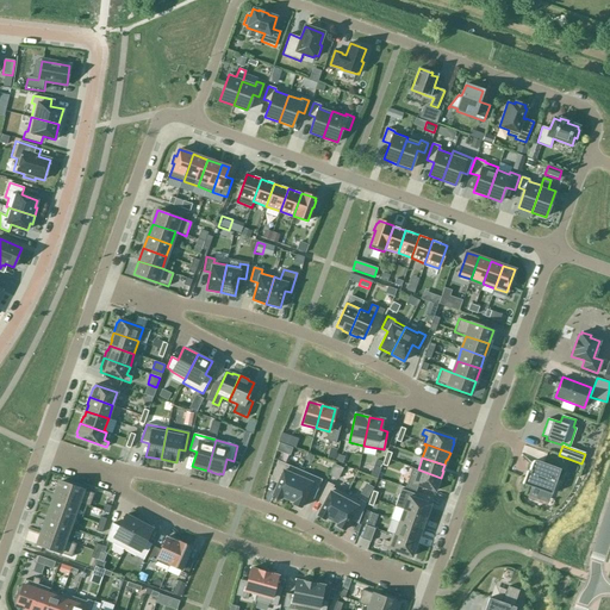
[(560,470),(536,460),(535,460),(535,461),(534,461),(533,461),(533,462),(531,462),(529,471),(529,472),(527,471),(524,478),(522,484),(540,490),(540,492),(551,496),(560,470)]
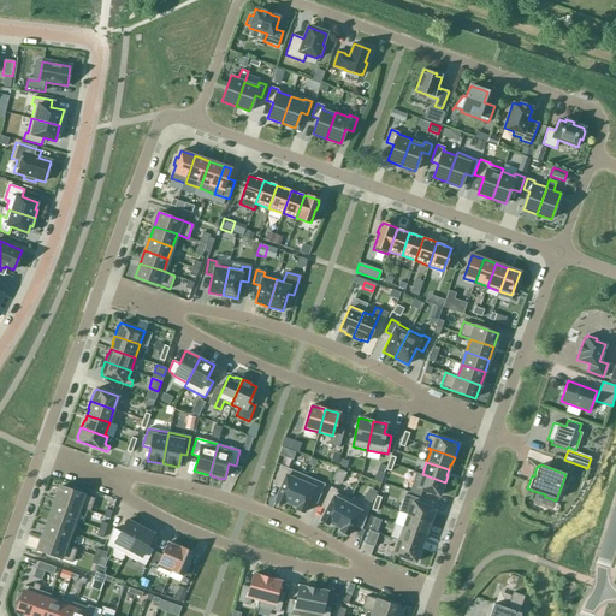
[(303,478),(280,468),(274,483),(282,486),(276,501),(283,503),(284,502),(291,504),(303,478)]
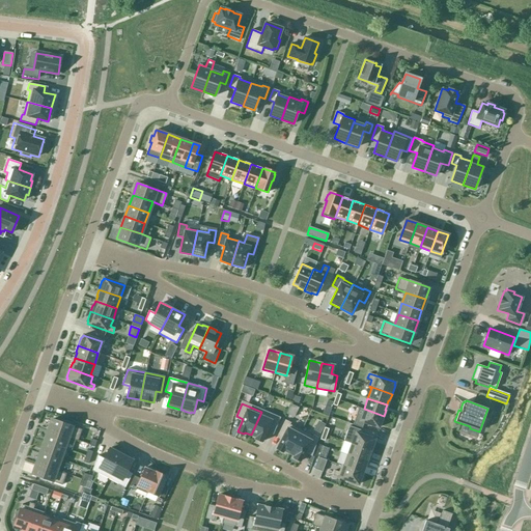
[(384,416),(364,409),(359,421),(379,427),(380,425),(381,425),(384,416)]
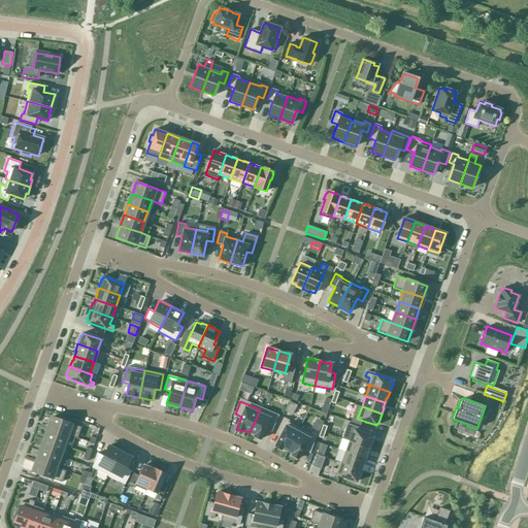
[(278,418),(260,409),(250,432),(255,434),(255,436),(261,439),(266,427),(272,430),(278,418)]
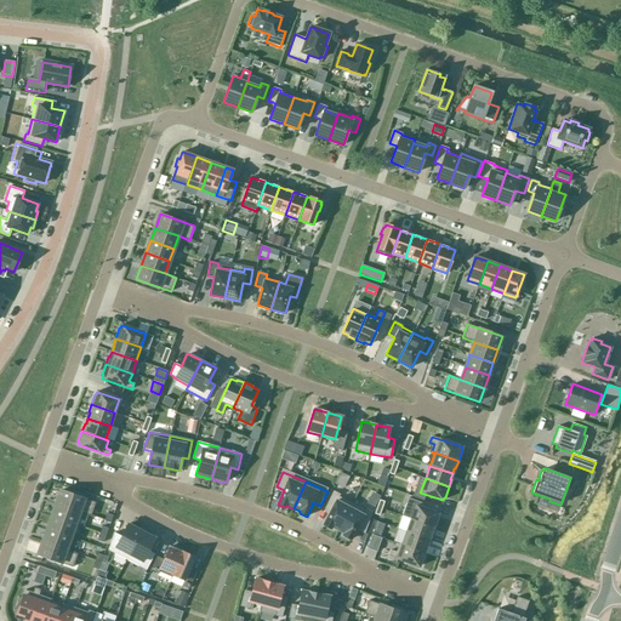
[(56,503),(79,512),(91,516),(96,502),(61,490),(56,503)]
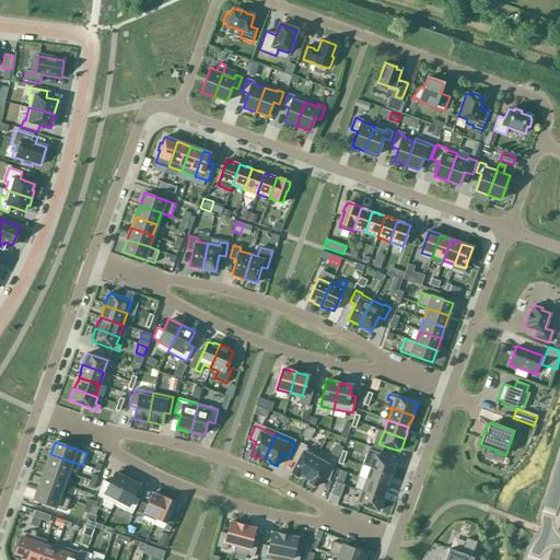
[(293,458),(298,461),(291,473),(299,477),(300,475),(304,478),(317,454),(305,447),(306,445),(301,443),(293,458)]
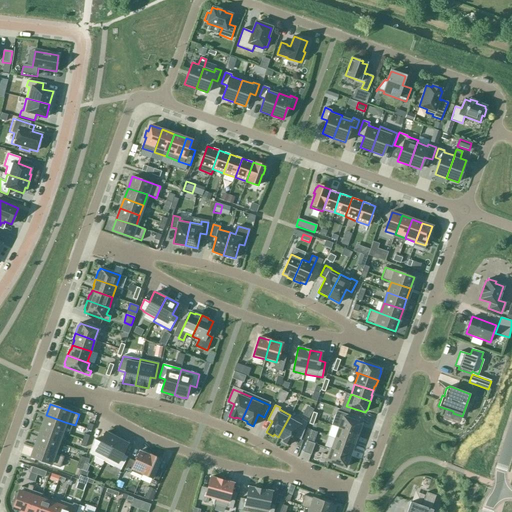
[(42,425),(61,432),(65,422),(46,415),(42,425)]
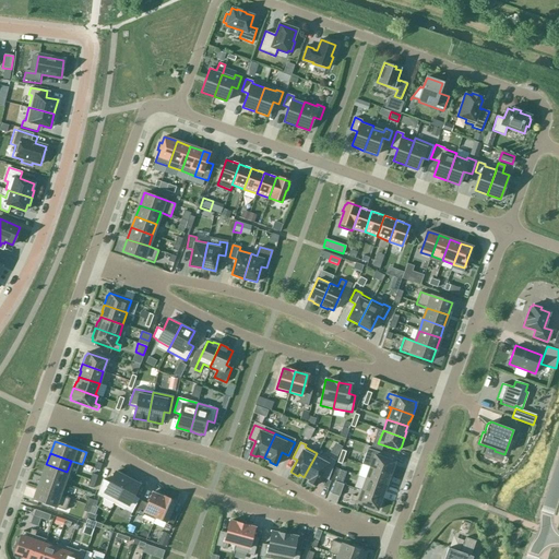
[(329,460),(317,453),(304,477),(309,479),(308,482),(316,486),(322,473),(329,477),(335,461),(330,458),(329,460)]
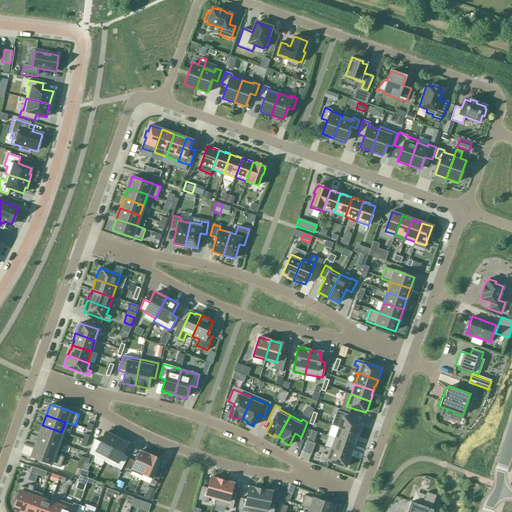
[(361,423),(343,417),(339,428),(358,435),(361,426),(360,426),(361,423)]
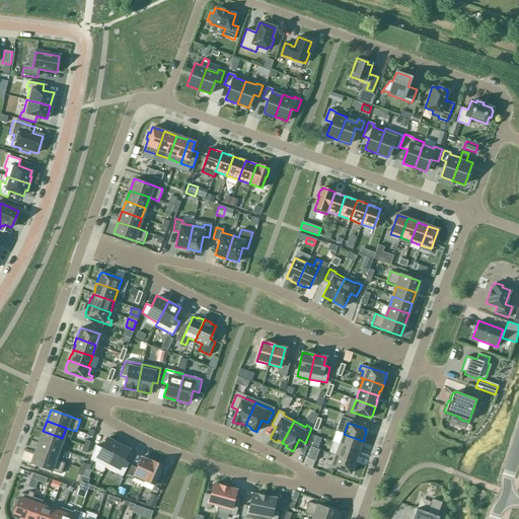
[(43,431),(40,442),(59,449),(62,438),(43,431)]
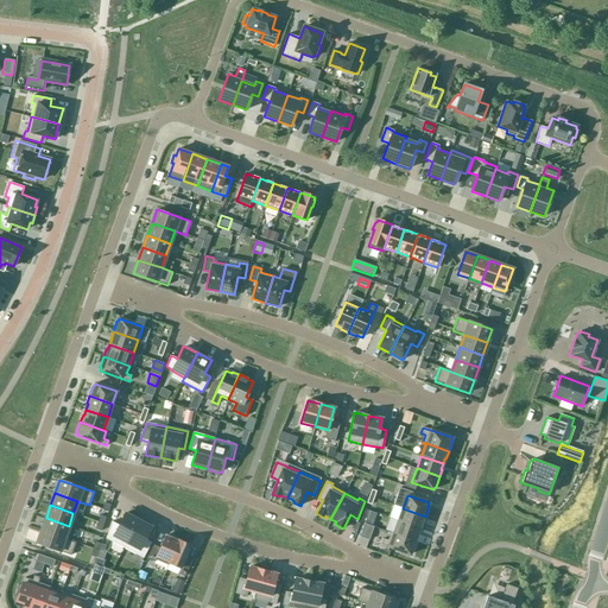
[(425,517),(403,508),(398,521),(419,529),(422,524),(423,524),(425,517)]
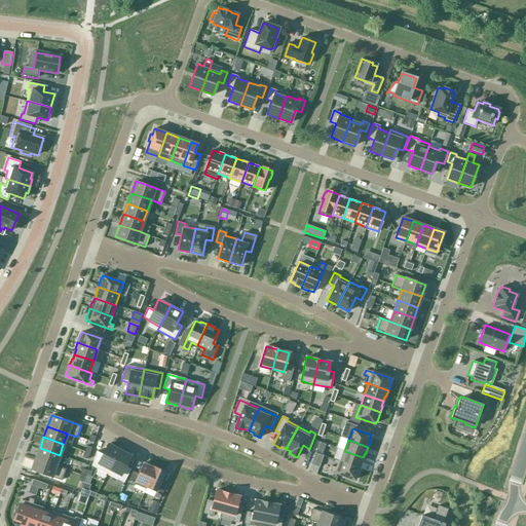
[(97,452),(91,465),(107,474),(120,449),(117,448),(111,444),(108,443),(102,455),(97,452)]
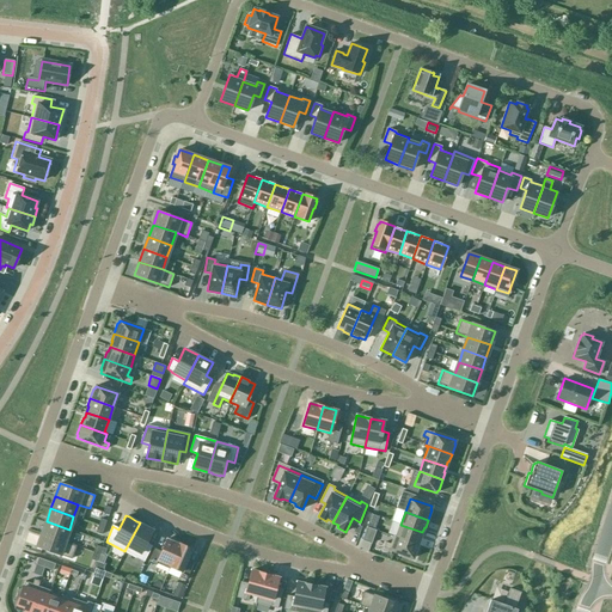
[(42,533),(65,542),(69,530),(47,521),(42,533)]
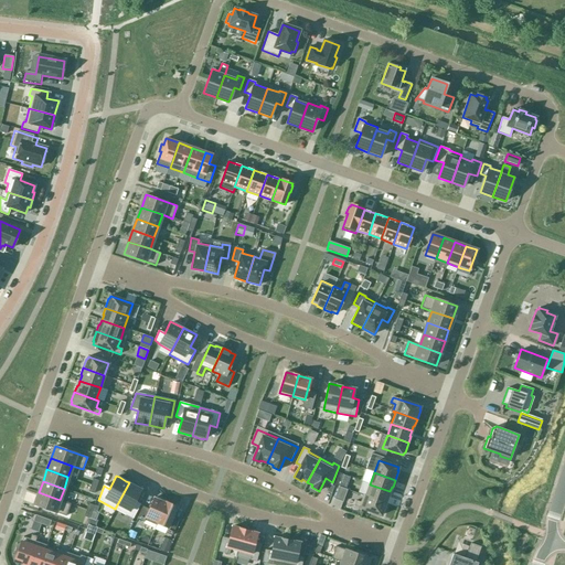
[(129,482),(115,509),(131,518),(139,504),(135,502),(141,490),(139,488),(131,483),(131,484),(129,482)]
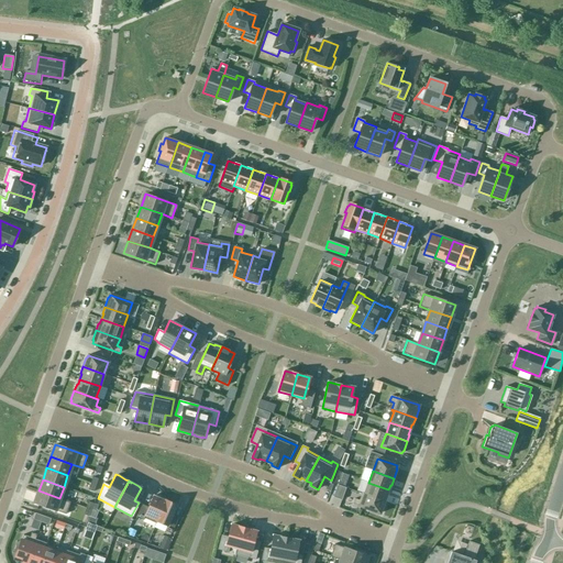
[(388,489),(368,483),(364,494),(362,493),(362,494),(385,501),(387,495),(386,495),(388,489)]
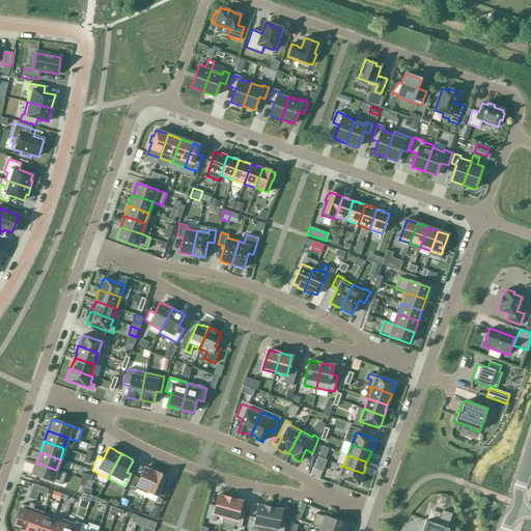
[(326,459),(325,459),(318,457),(314,469),(322,472),(326,459)]
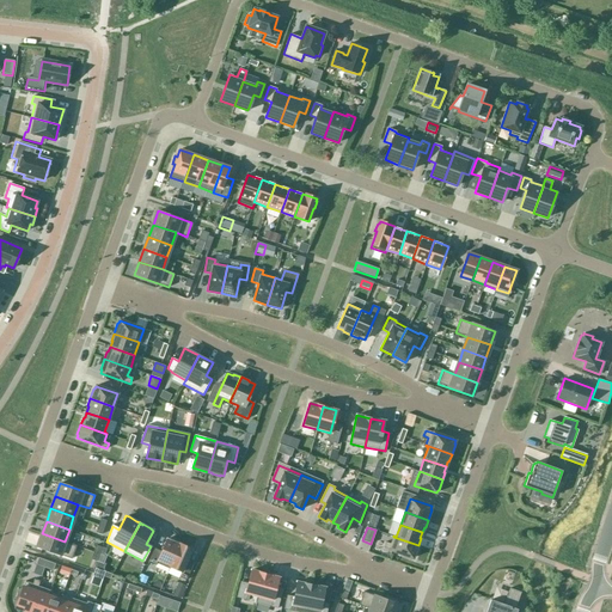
[(77,545),(65,542),(42,533),(37,546),(72,560),(77,545)]
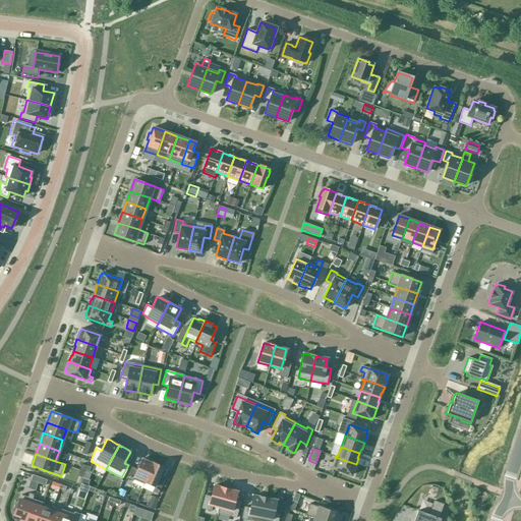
[(356,464),(335,457),(332,463),(328,461),(327,466),(351,475),(352,472),(353,473),(356,464)]
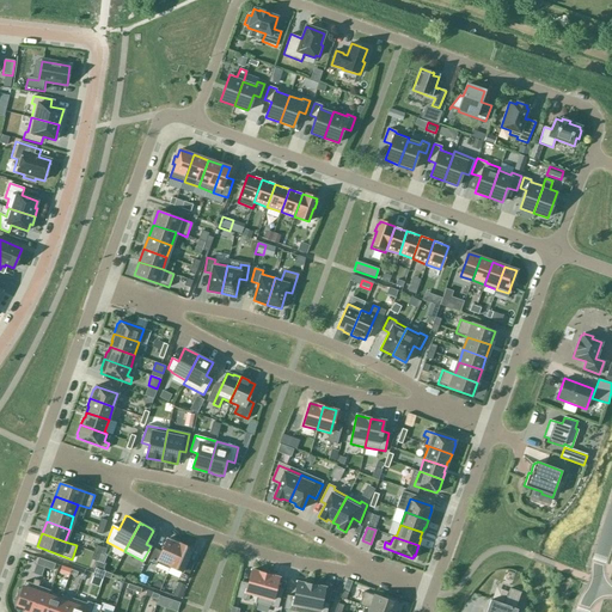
[(179,544),(166,539),(161,551),(154,549),(148,562),(155,565),(157,563),(169,569),(179,544)]
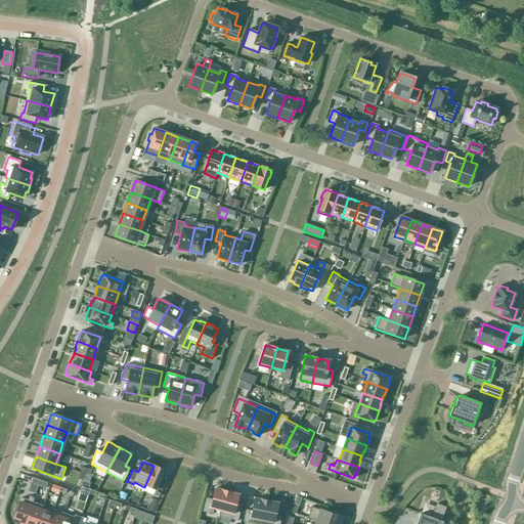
[(164,470),(154,466),(144,487),(145,487),(145,485),(155,489),(154,493),(160,496),(165,485),(159,482),(164,470)]
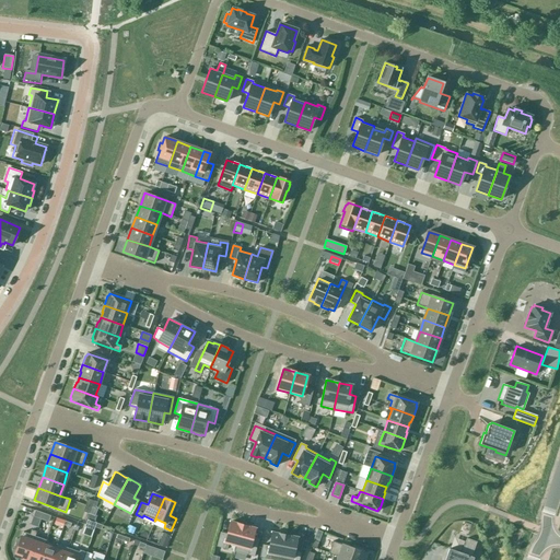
[(242,526),(230,522),(226,534),(220,533),(217,547),(226,549),(229,544),(236,546),(242,526)]
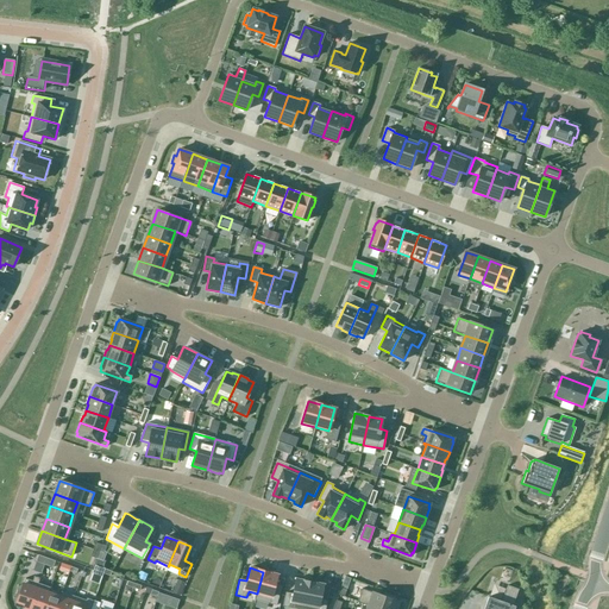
[(277,576),(263,572),(257,594),(265,596),(264,602),(276,606),(280,591),(272,590),(277,576)]
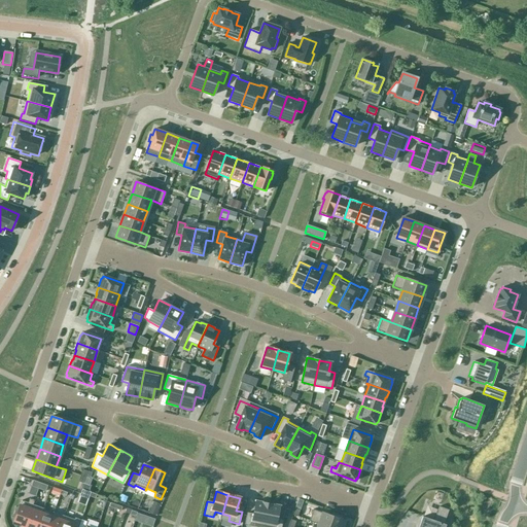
[(15,517),(13,523),(24,526),(32,504),(33,500),(29,499),(28,503),(22,501),(19,511),(16,510),(13,516),(15,517)]
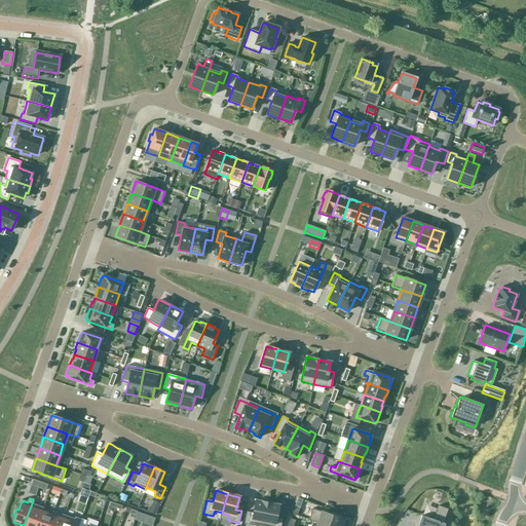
[(267,502),(255,500),(253,513),(247,512),(243,524),(255,525),(256,521),(263,522),(267,502)]
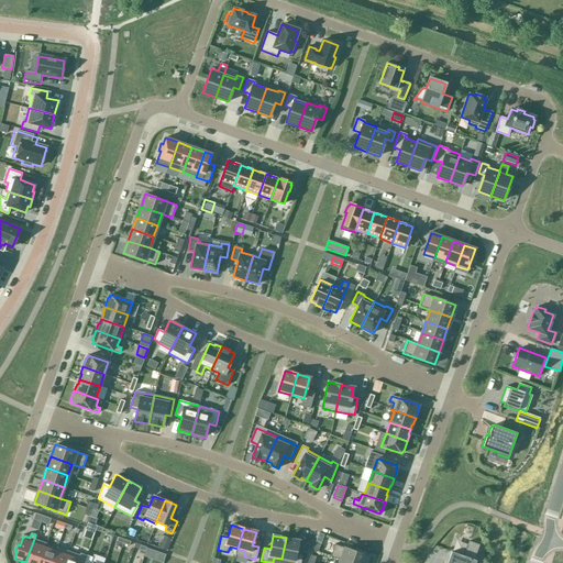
[(298,540),(286,538),(282,559),(289,561),(288,562),(300,562),(302,555),(296,554),(298,540)]
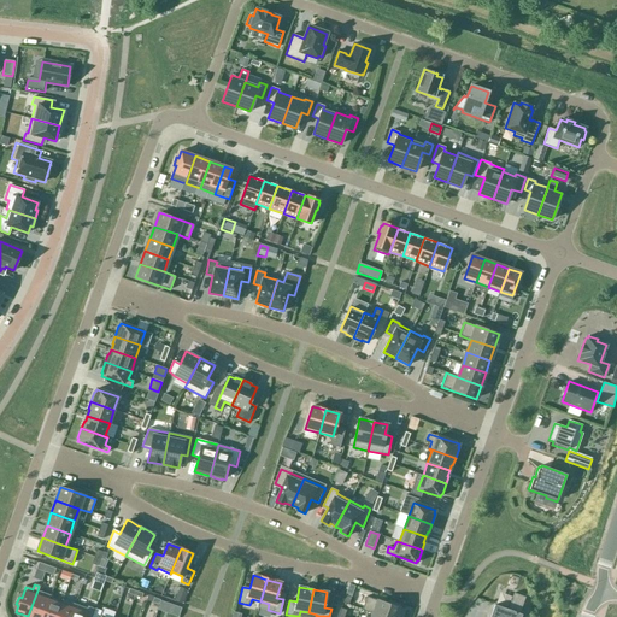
[(37,591),(28,616),(41,616),(48,598),(50,595),(37,591)]
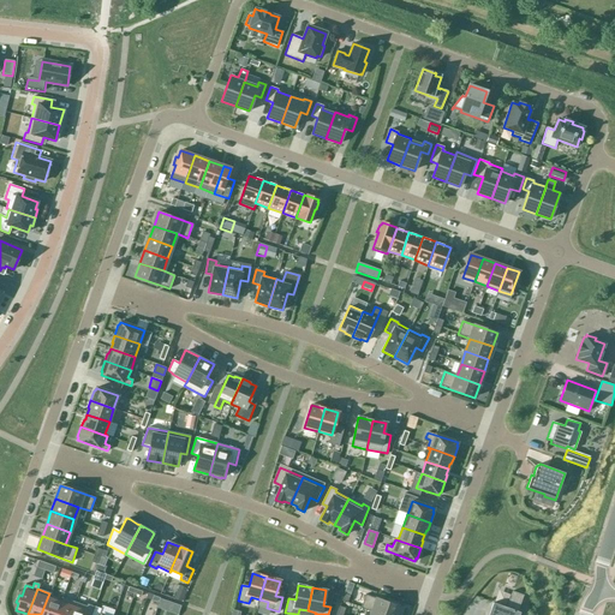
[(515,614),(523,595),(512,591),(506,608),(493,603),(488,614),(515,614)]
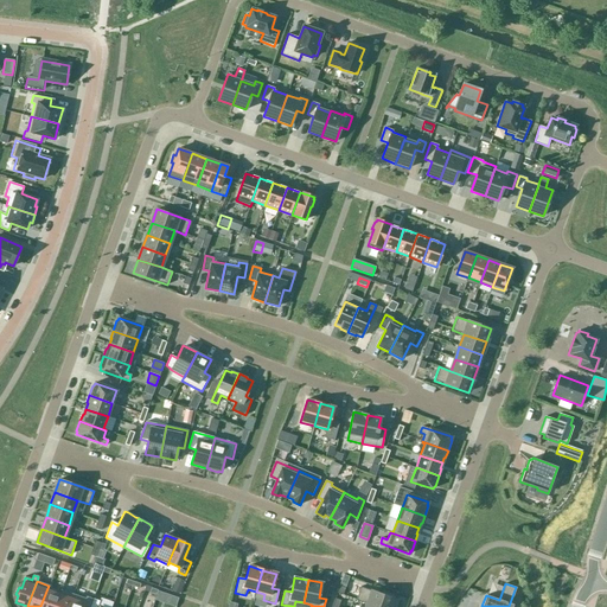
[(366,604),(375,606),(390,606),(394,599),(360,587),(356,600),(366,604)]
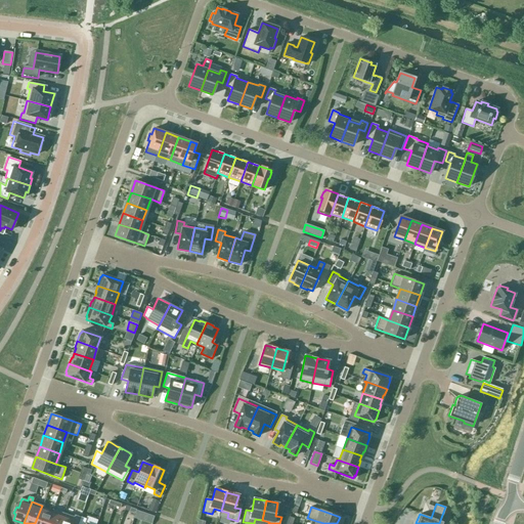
[(41,508),(35,523),(47,523),(52,511),(41,508)]
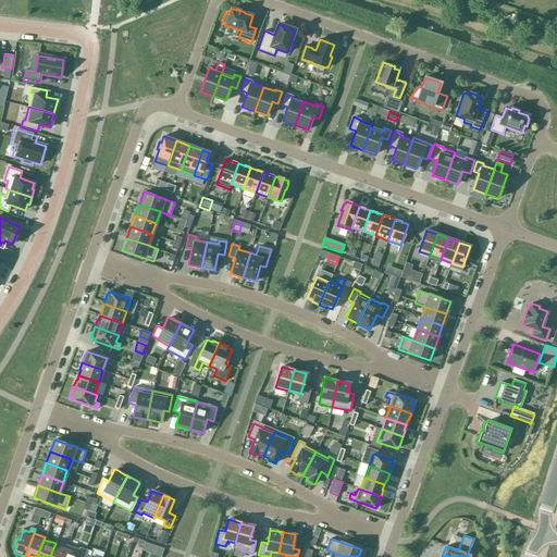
[(56,543),(50,556),(62,556),(67,545),(56,541),(56,543)]
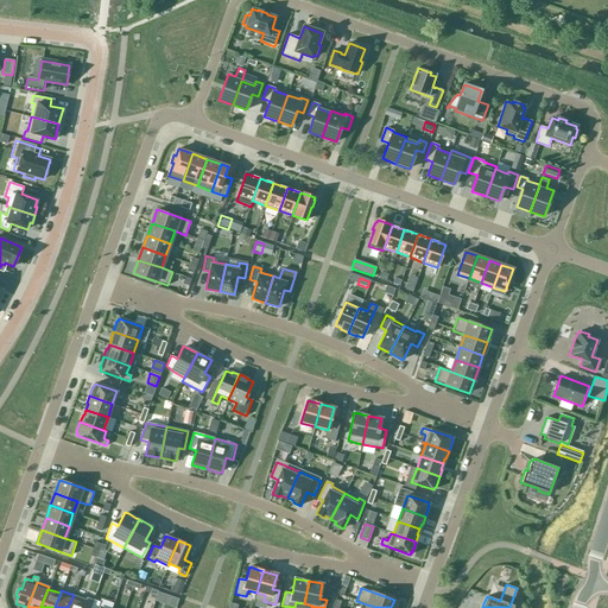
[(74,595),(68,607),(88,607),(93,600),(86,597),(86,600),(74,595)]
